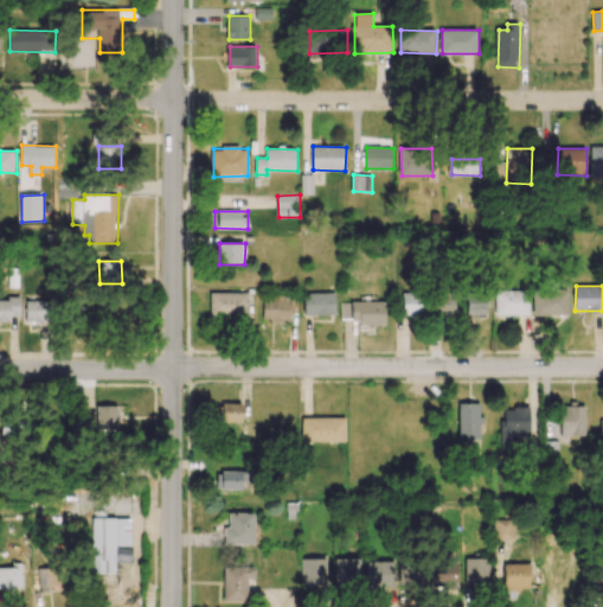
[(496,315),(531,315),(531,291),(496,291),(496,315)]
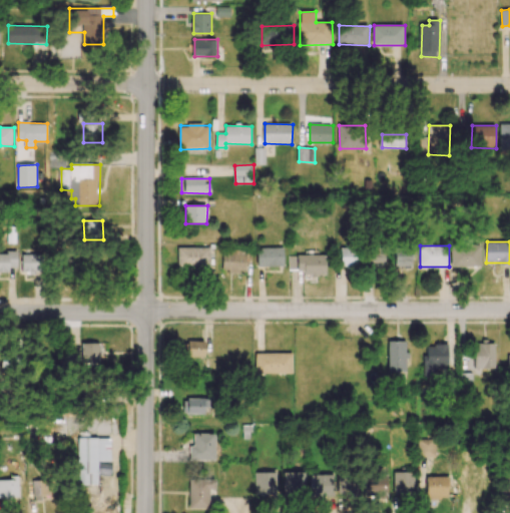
[(453,267),(482,266),(482,245),(452,245),(453,267)]
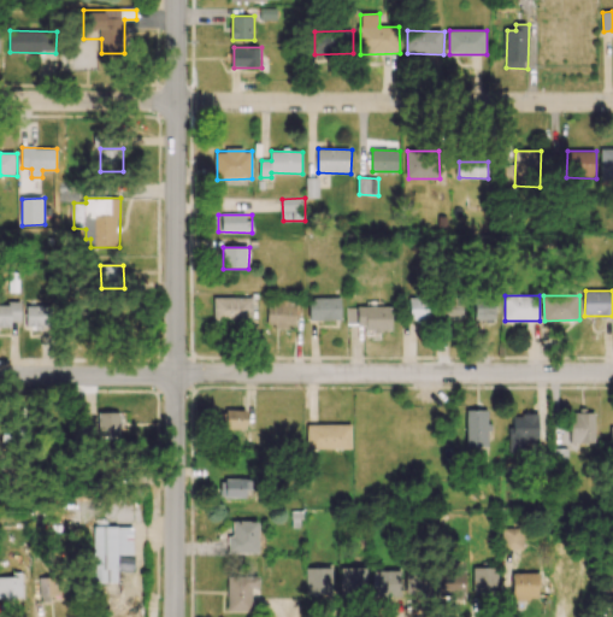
[(411,321),(432,321),(431,297),(411,297),(411,321)]
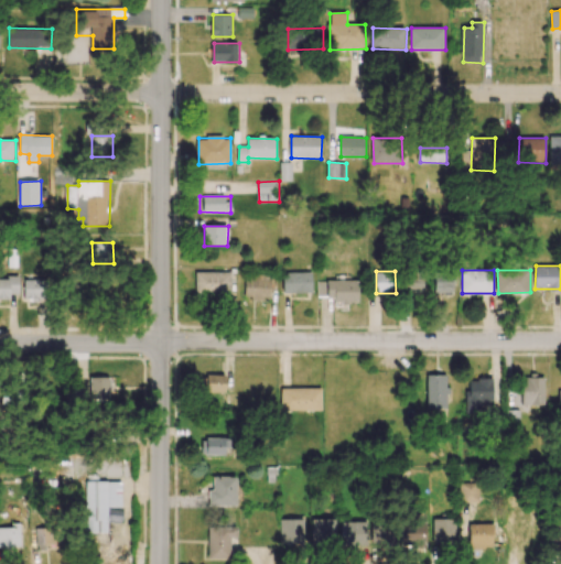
[(233,272),(197,272),(197,294),(233,294),(233,272)]
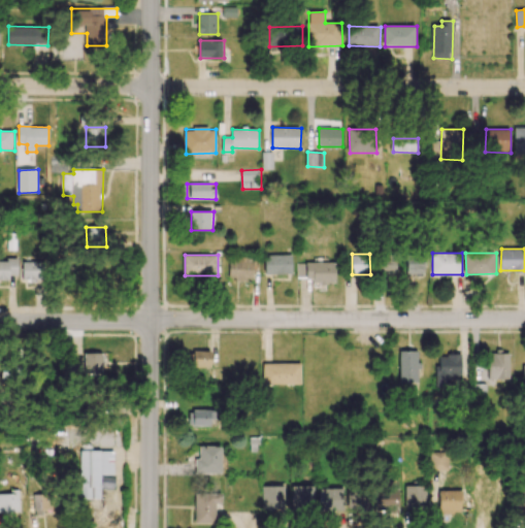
[(265,256),(266,274),(293,273),(293,255),(265,256)]
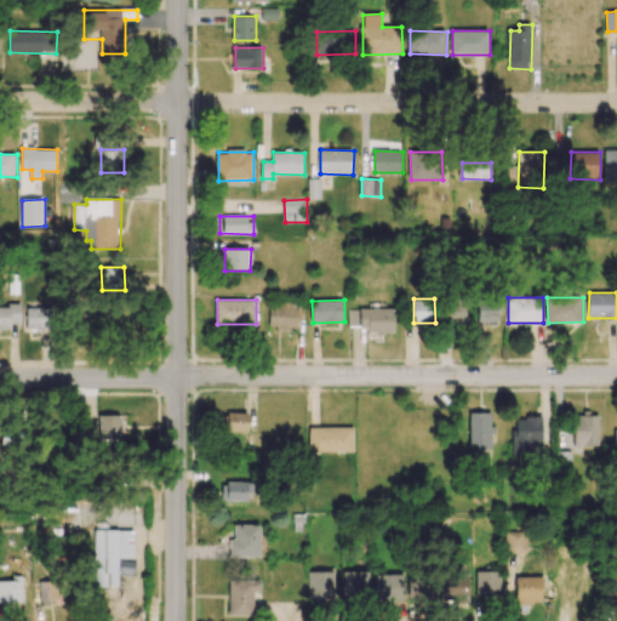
[(301,303),(272,302),(270,328),(300,329),(301,303)]
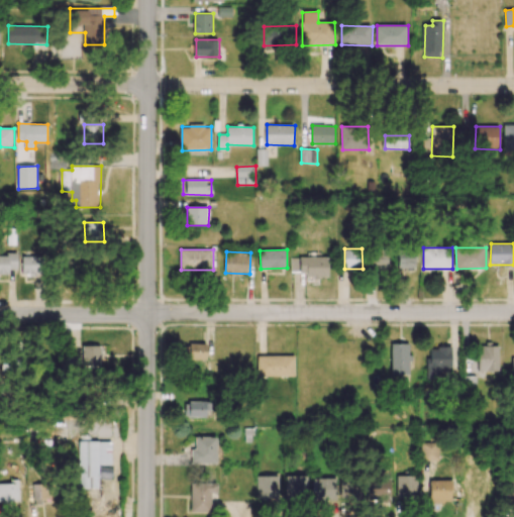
[(415,251),(399,252),(399,269),(416,268),(415,251)]
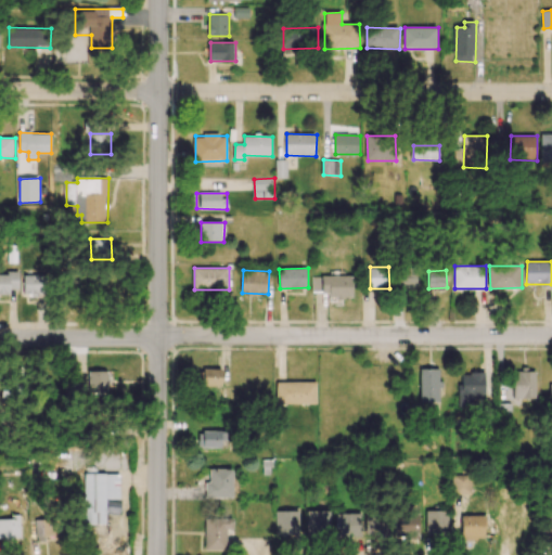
[(0,273),(0,288),(0,294),(11,294),(11,289),(21,289),(21,273),(0,273)]
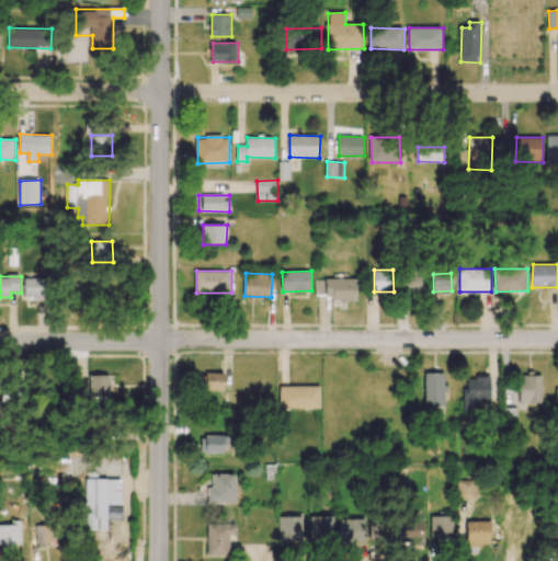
[(25,298),(48,298),(48,278),(25,278),(25,298)]
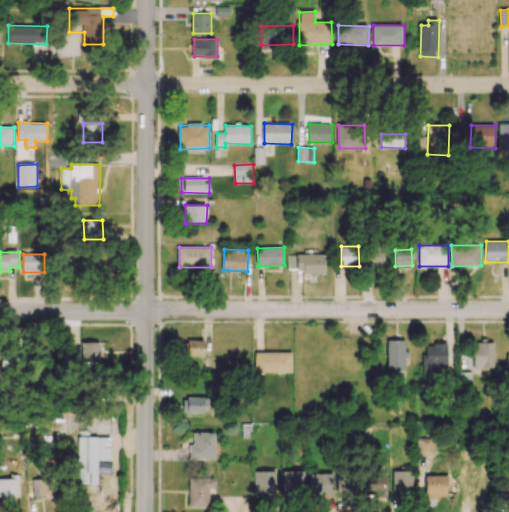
[(326,255),(289,255),(289,273),(326,273),(326,255)]
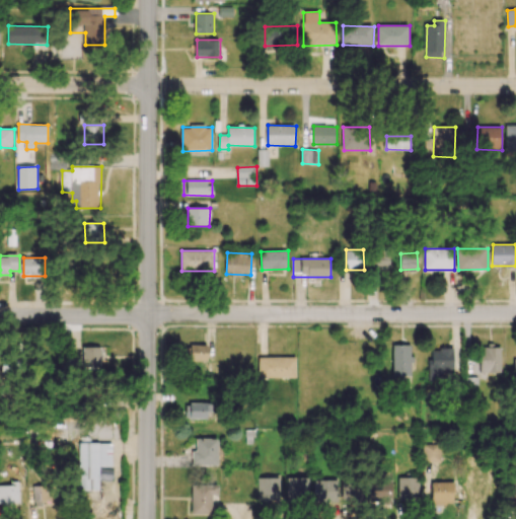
[(209,361),(209,346),(188,345),(187,361),(209,361)]
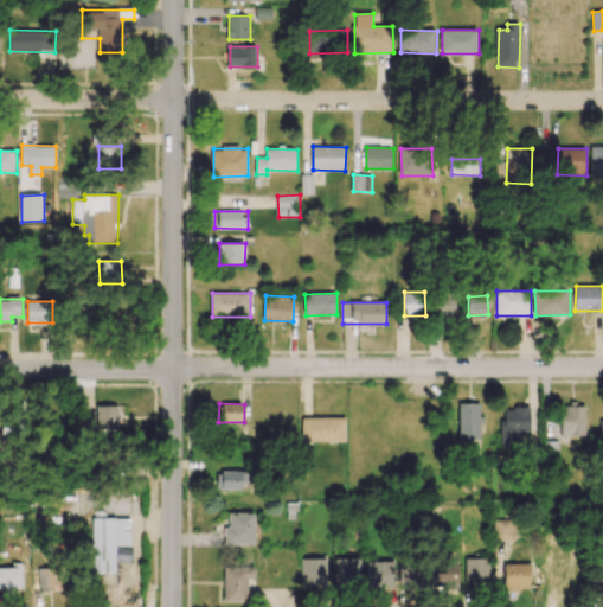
[(460,440),(482,440),(483,416),(481,416),(481,403),(461,403),(460,440)]
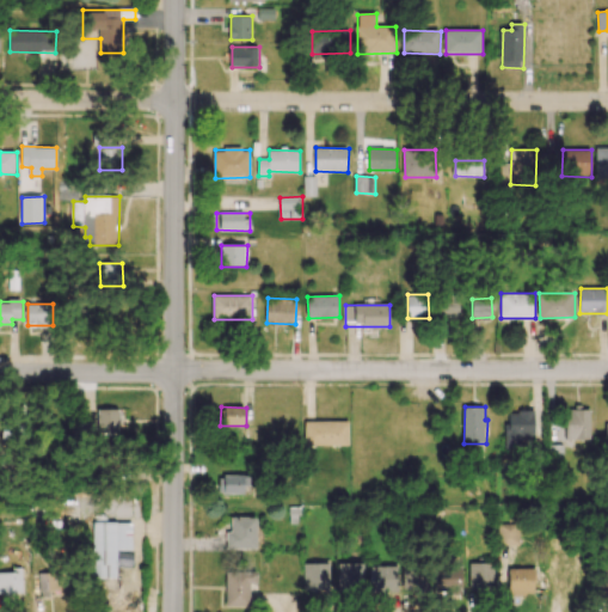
[(591,440),(591,408),(566,408),(567,440),(591,440)]
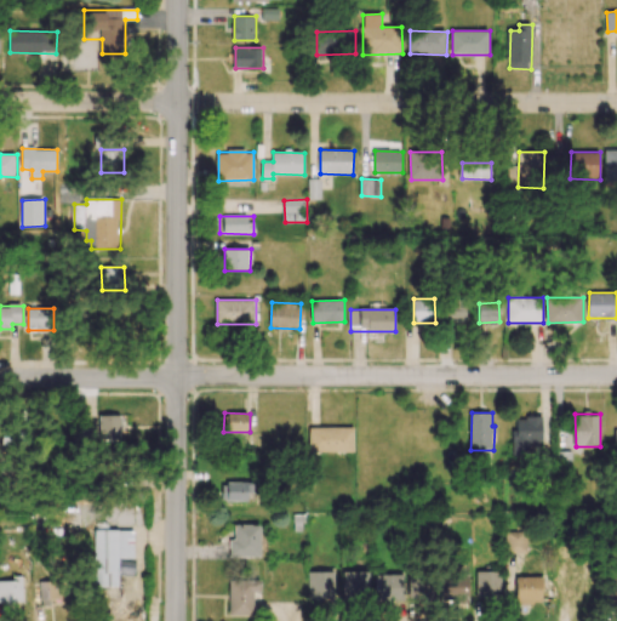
[(124,415),(102,416),(102,438),(124,438),(124,415)]
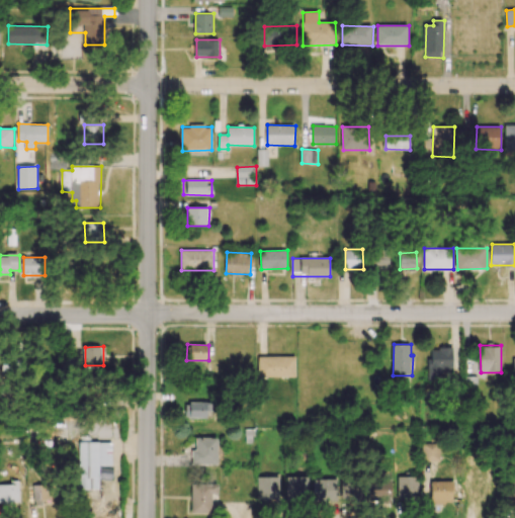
[(453,348),(433,348),(433,358),(429,359),(429,380),(441,380),(441,369),(454,369),(453,348)]
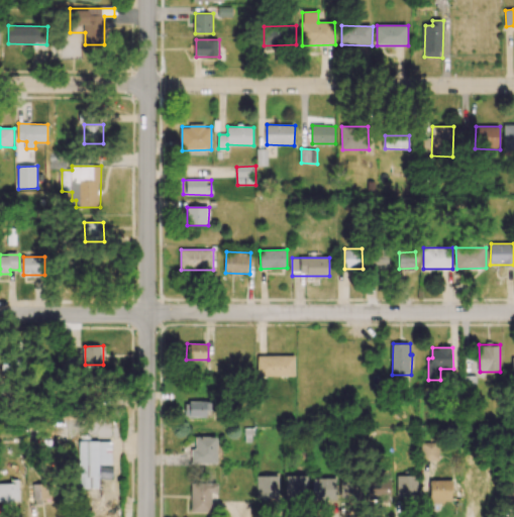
[(296,355),(259,355),(259,377),(296,376),(296,355)]
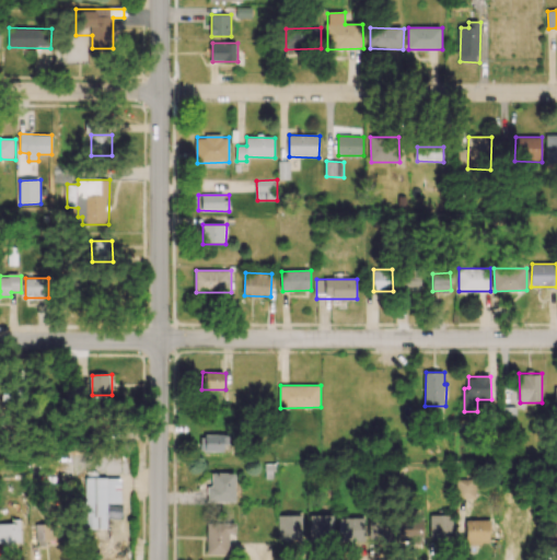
[(228,452),(228,435),(201,435),(201,452),(228,452)]
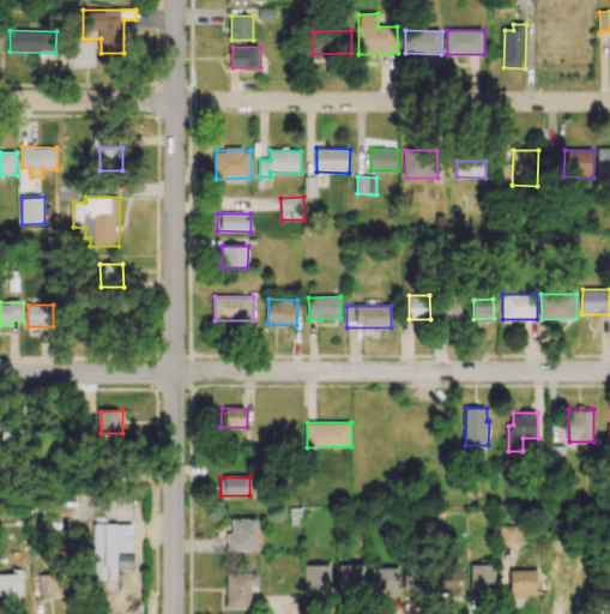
[(229,552),(259,551),(259,519),(233,519),(233,534),(228,534),(229,552)]
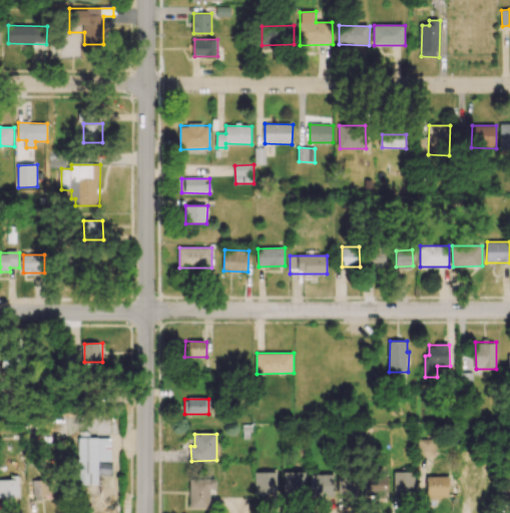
[(112,439),(79,438),(78,484),(98,485),(99,461),(112,462),(112,439)]
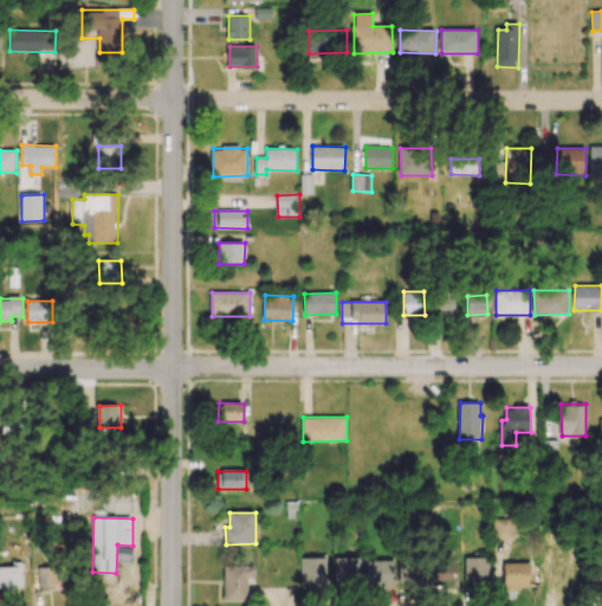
[(459,588),(460,556),(451,556),(450,561),(435,561),(435,588),(459,588)]
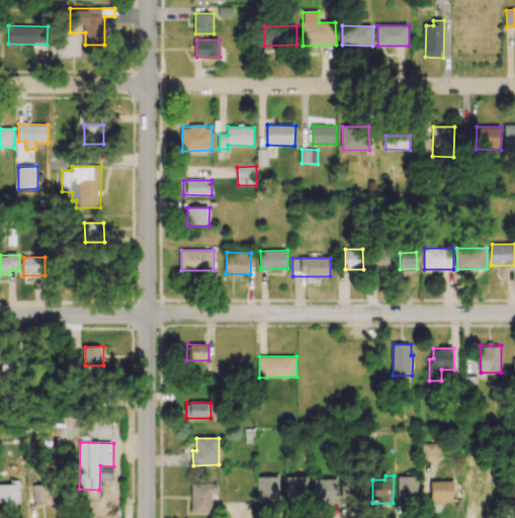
[(259,500),(280,499),(279,477),(258,478),(259,500)]
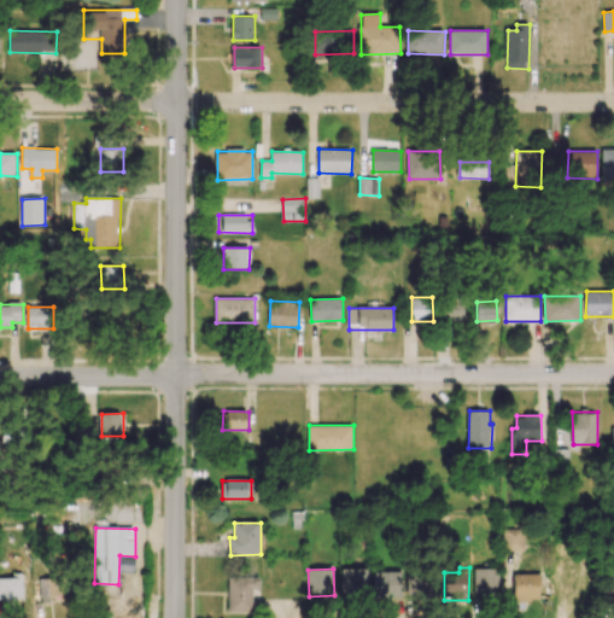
[(475,595),(501,596),(502,569),(477,569),(475,595)]
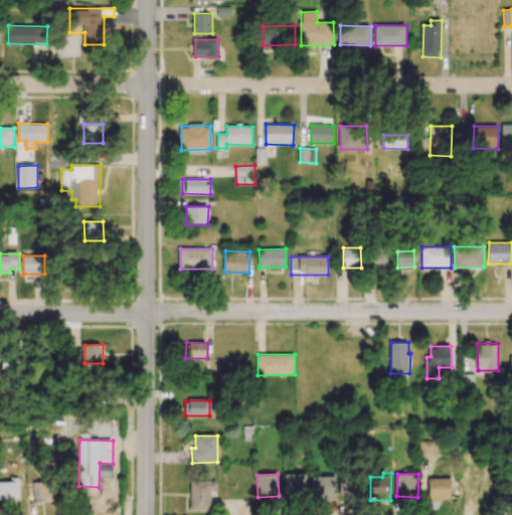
[(307,475),(287,475),(286,496),(307,497),(307,475)]
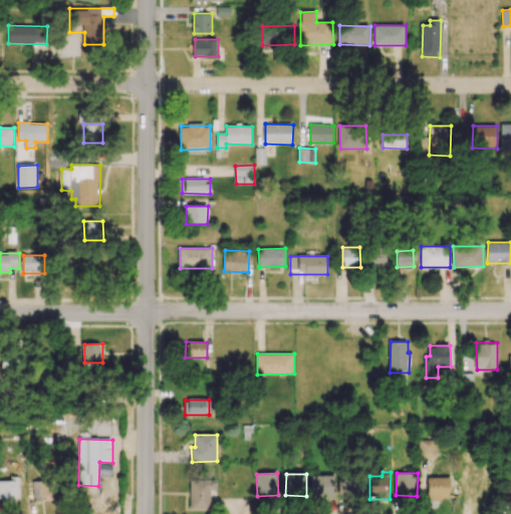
[(360,475),(340,475),(339,496),(360,497),(360,475)]
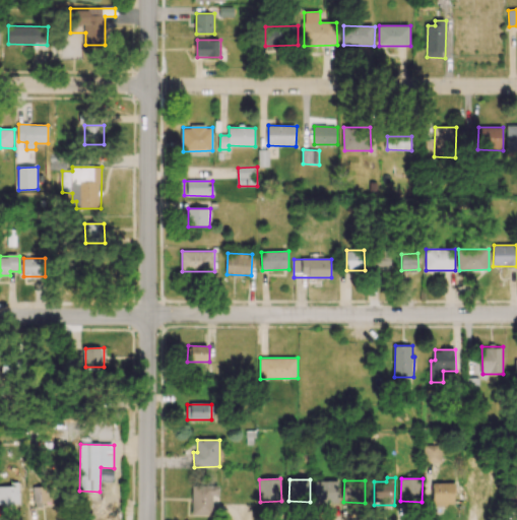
[(339,481),(317,481),(317,503),(339,502),(339,481)]
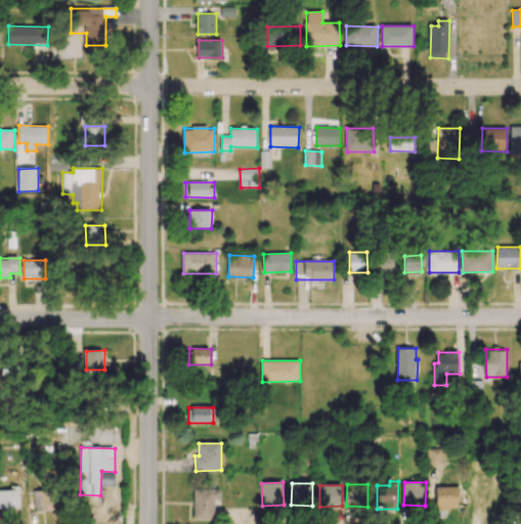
[(20,509),(19,486),(12,486),(12,490),(0,490),(0,506),(0,509),(20,509)]
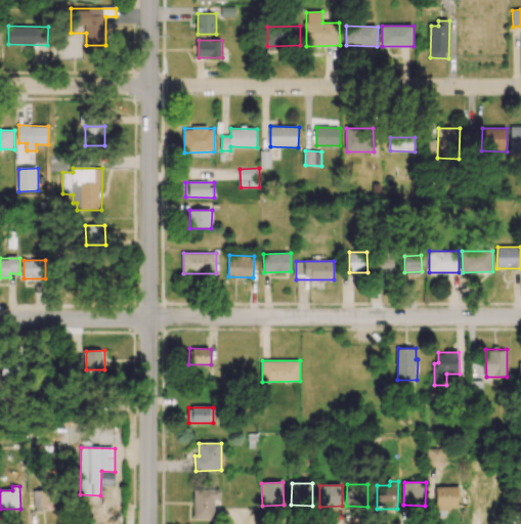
[(459,510),(460,487),(437,487),(437,510),(459,510)]
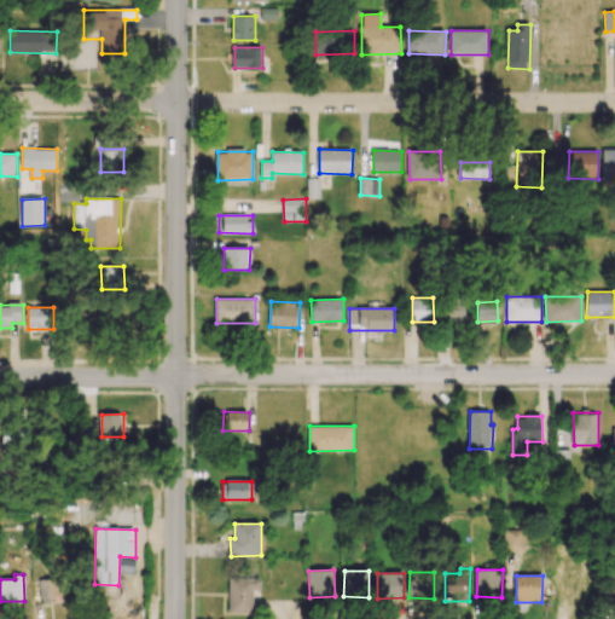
[(230,613),(254,614),(255,590),(261,590),(262,579),(231,578),(230,613)]
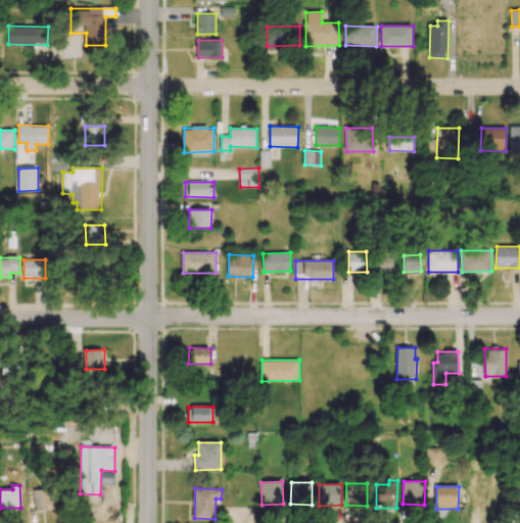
[(58,506),(57,489),(35,489),(36,511),(44,511),(44,506),(58,506)]
